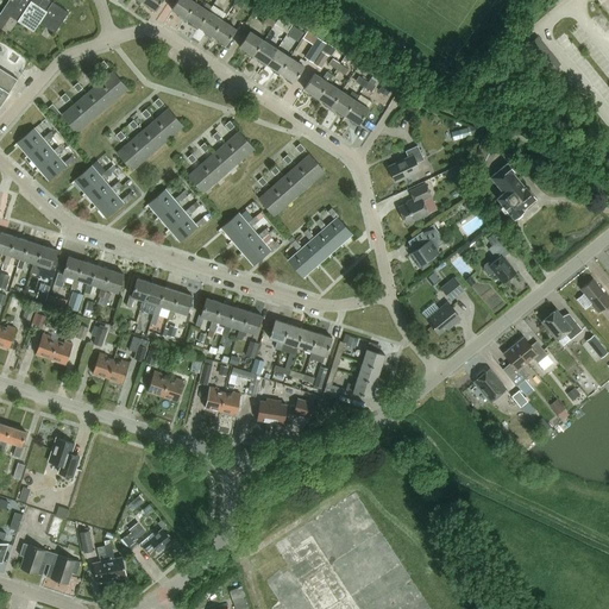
[(7,0),(0,11),(0,29),(10,16),(32,31),(38,23),(55,33),(68,13),(48,0),(7,0)]
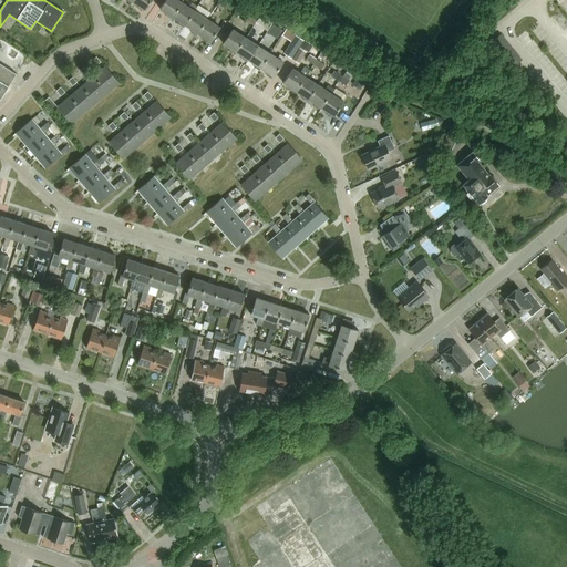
[(134,0),(133,2),(140,6),(138,9),(144,12),(152,0),(134,0)]
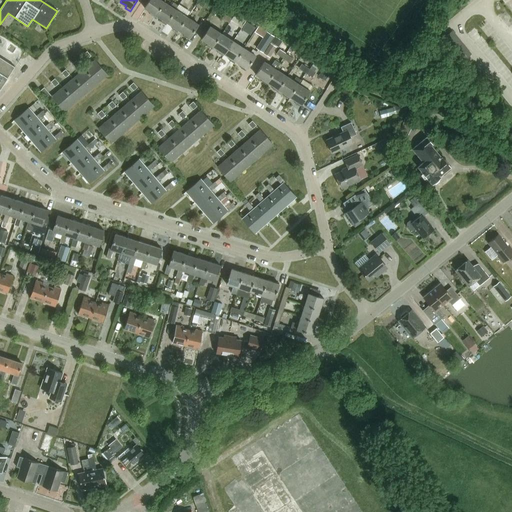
[(150,0),(145,9),(152,13),(150,15),(155,18),(157,16),(165,3),(167,0),(150,0)]
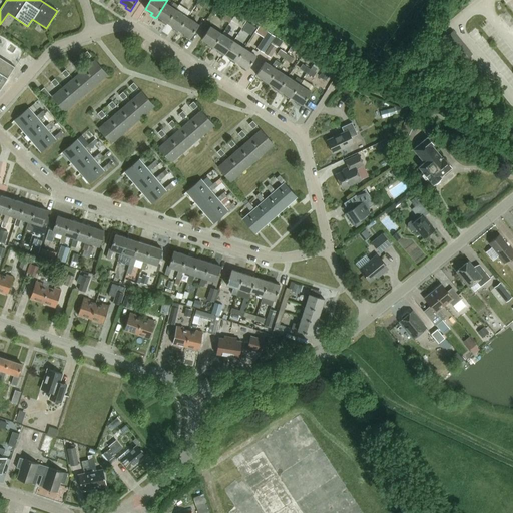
[(165,3),(157,16),(163,21),(162,22),(165,24),(167,25),(168,23),(177,10),(175,9),(178,6),(173,3),(171,6),(165,3)]
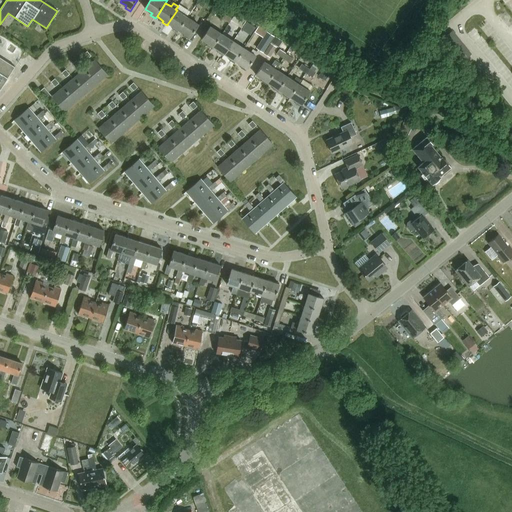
[(177,10),(168,23),(174,27),(172,29),(178,32),(179,31),(188,17),(187,17),(177,10)]
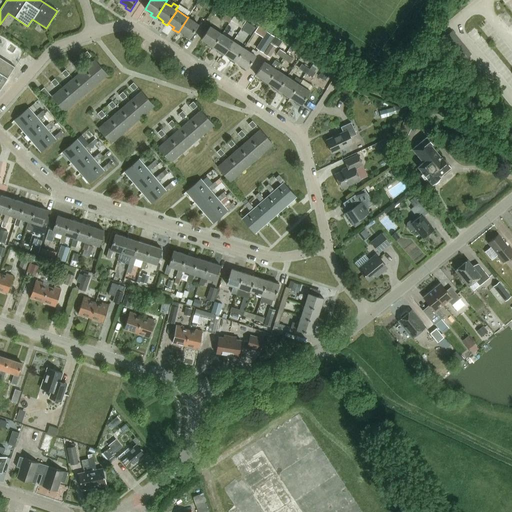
[(225,13),(222,18),(229,23),(231,20),(232,18),(225,13)]
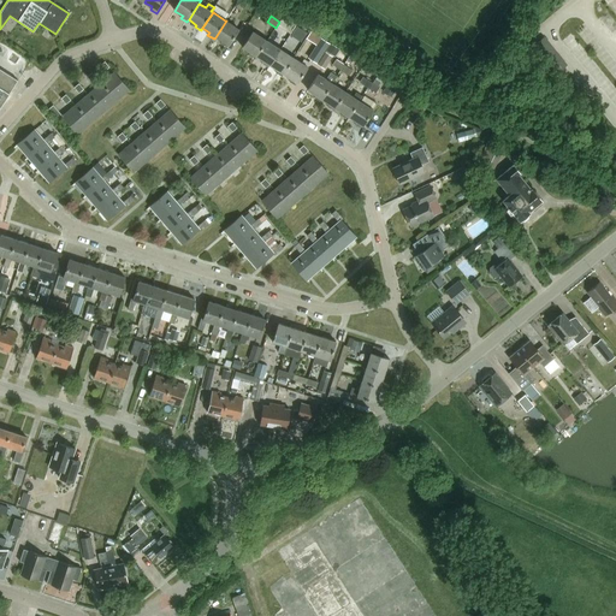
[(226,21),(215,37),(223,42),(220,43),(227,48),(229,46),(240,30),(226,21)]
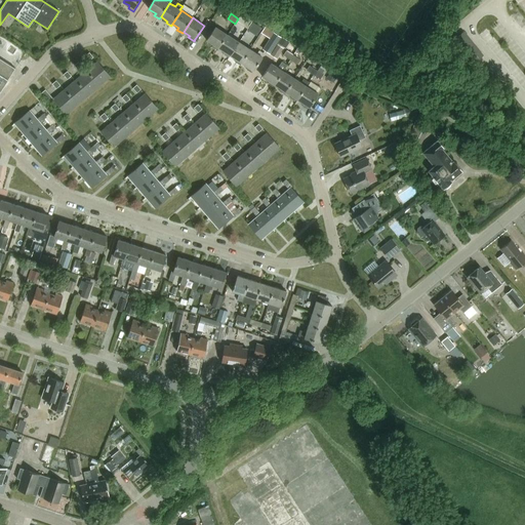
[(216,27),(207,40),(213,45),(212,46),(217,50),(218,48),(228,34),(216,27)]
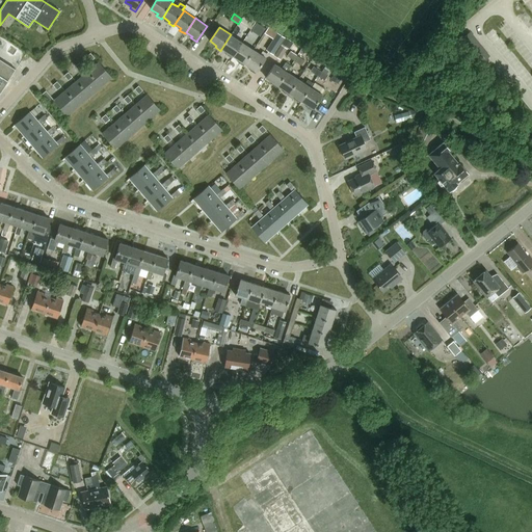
[(277,32),(266,50),(274,54),(285,37),(277,32)]
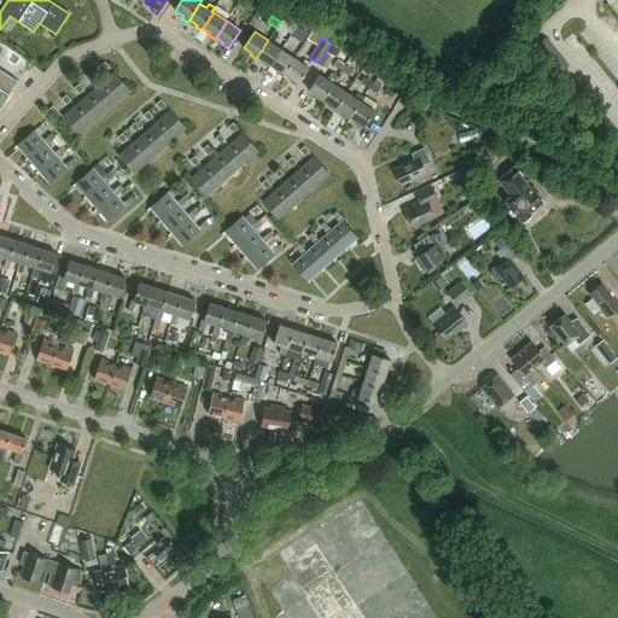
[(565,66),(543,38),(531,47),(543,62),(548,59),(558,73),(565,66)]
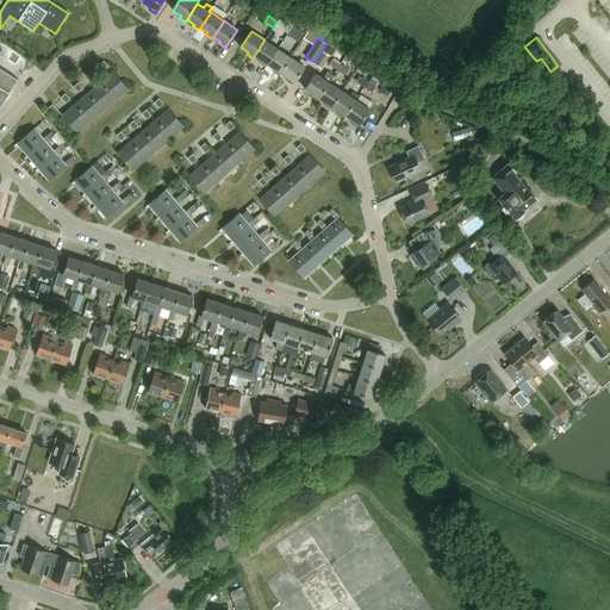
[(265,39),(254,56),(261,61),(260,63),(266,67),(267,64),(278,48),(265,39)]
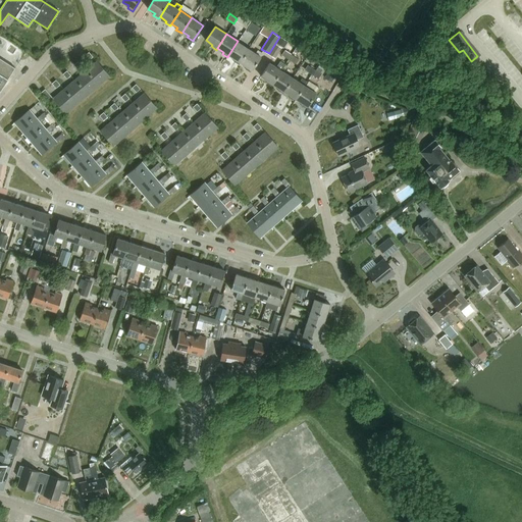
[(280,37),(276,43),(282,47),(286,41),(280,37)]
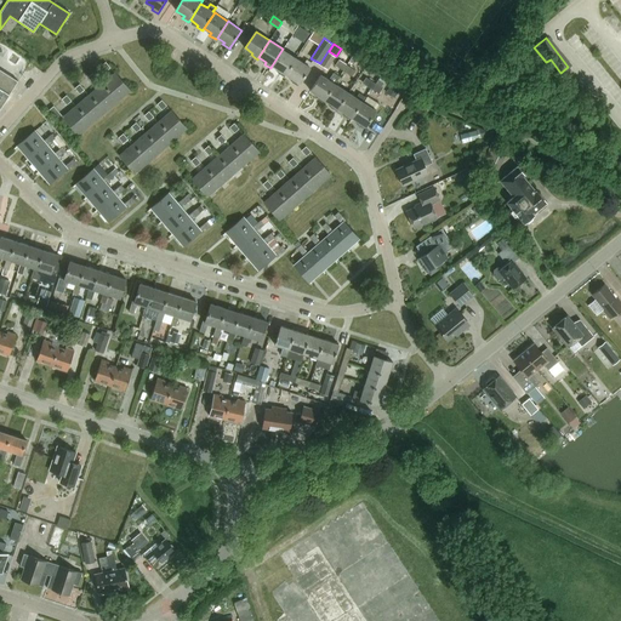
[(283,49),(272,66),(280,70),(279,73),(284,77),(286,74),(296,58),(283,49)]
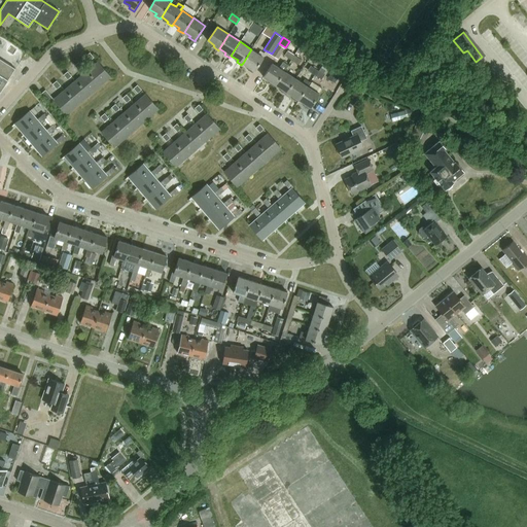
[(279,44),(272,55),(278,59),(284,48),(279,44)]
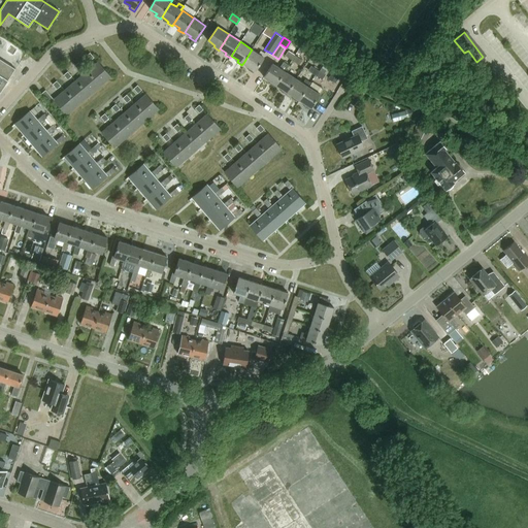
[(252,50),(243,63),(250,68),(249,69),(254,73),(264,57),(252,50)]
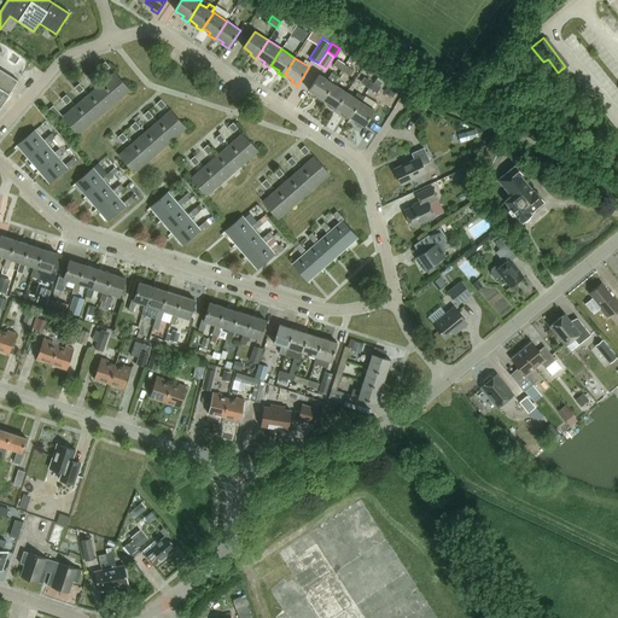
[(338,59),(333,65),(342,70),(345,64),(338,59)]
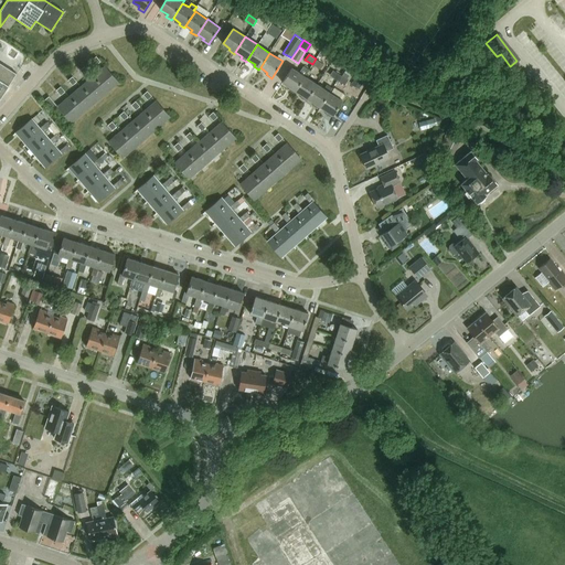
[(316,59),(312,64),(320,70),(324,64),(316,59)]
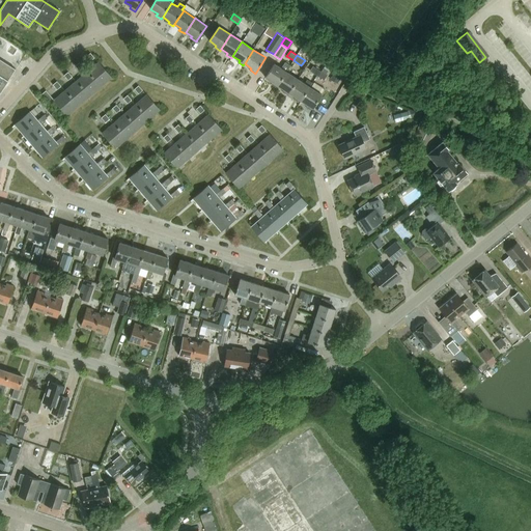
[(0,92),(16,70),(0,59),(0,92)]
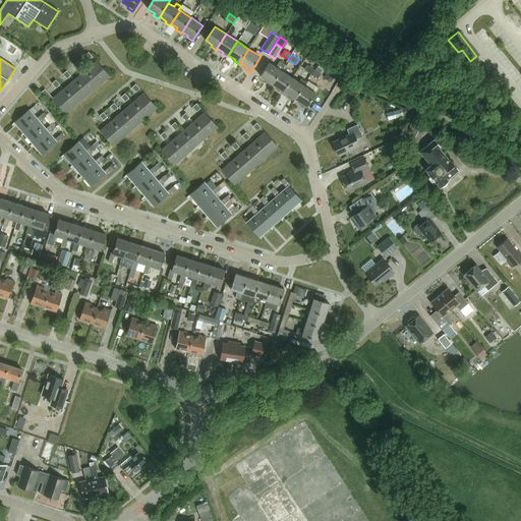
[(68,111),(116,75),(103,59),(56,94),(68,111)]
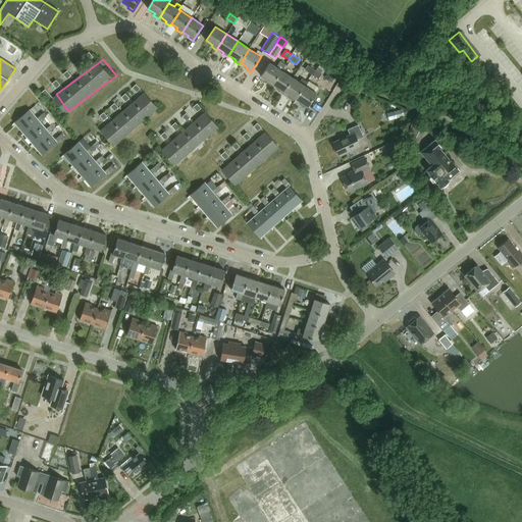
[(270,63),(261,76),(267,81),(266,83),(271,86),(273,84),(274,85),(276,82),(283,71),(281,70),(285,64),(280,61),(276,67),(272,64),(270,63)]
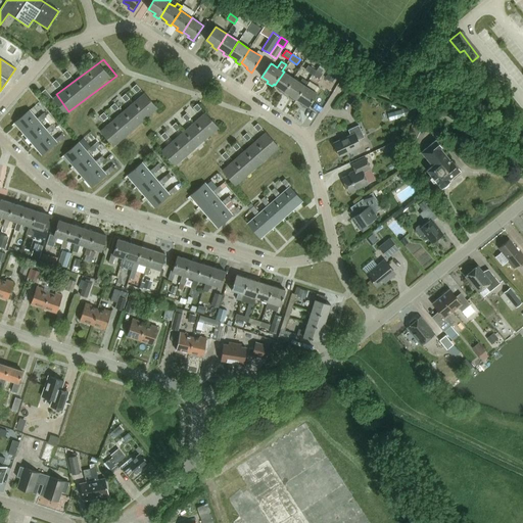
[(308,64),(305,69),(312,74),(315,69),(308,64)]
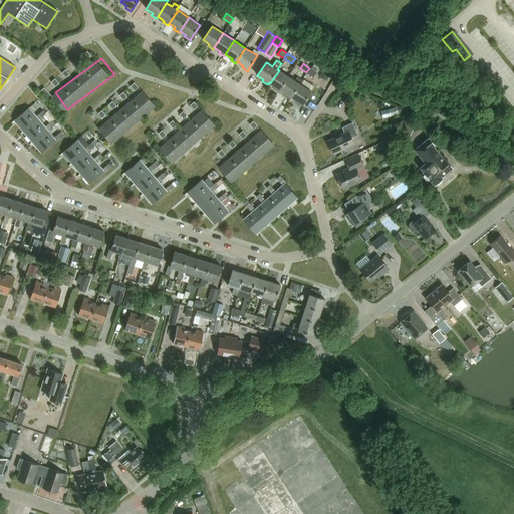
[(309,68),(306,72),(313,77),(317,72),(315,72),(319,67),(314,64),(311,69),(309,68)]
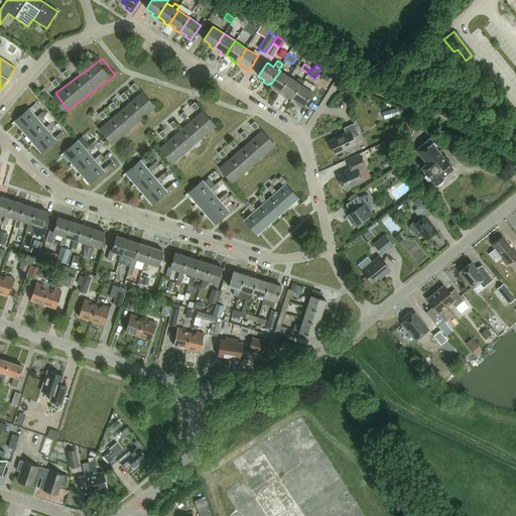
[(326,69),(320,78),(327,82),(333,74),(326,69)]
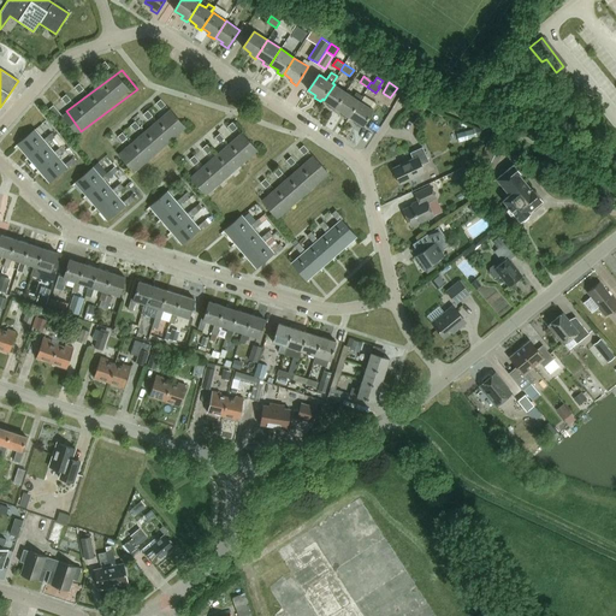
[(326,96),(324,100),(330,104),(329,106),(335,111),(336,108),(347,92),(335,84),(326,96)]
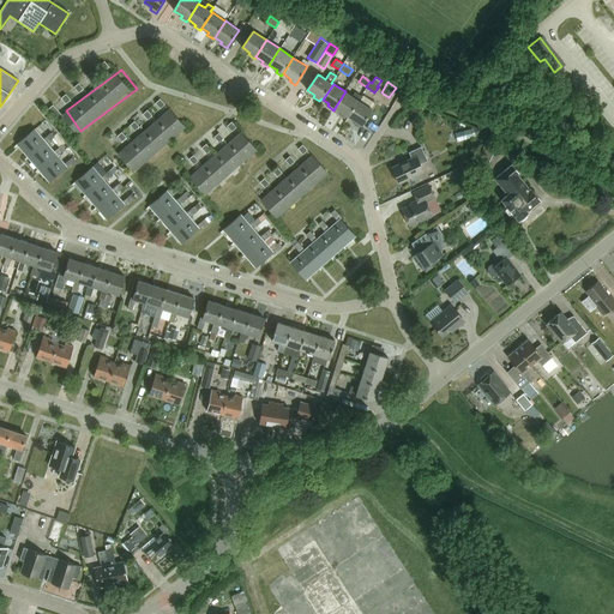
[(345,91),(335,108),(337,109),(342,113),(341,114),(343,116),(347,119),(348,116),(357,100),(361,96),(355,92),(351,96),(347,92),(345,91)]
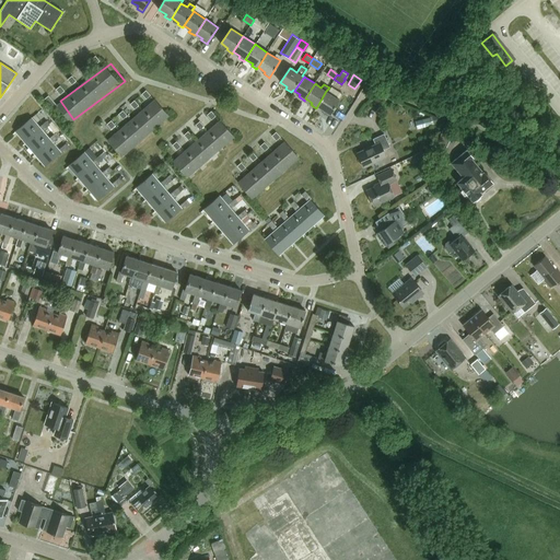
[(326,91),(317,106),(319,107),(324,111),(323,113),(325,114),(329,116),(339,100),(341,96),(341,94),(331,88),(329,88),(326,91)]
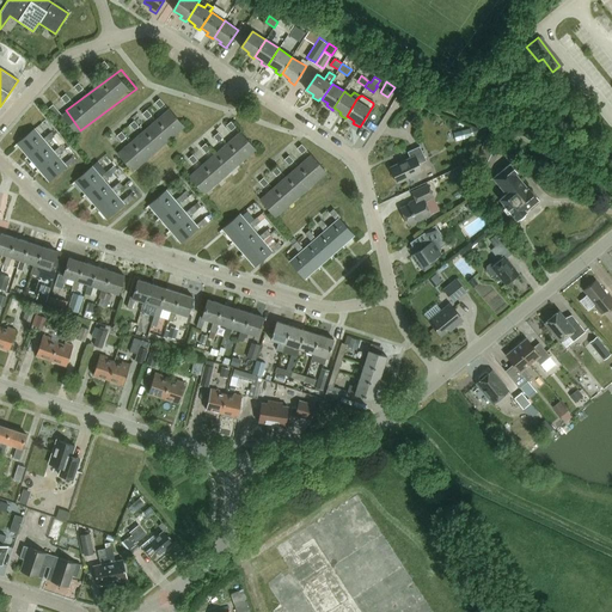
[(57,104),(53,106),(60,117),(65,115),(57,104)]
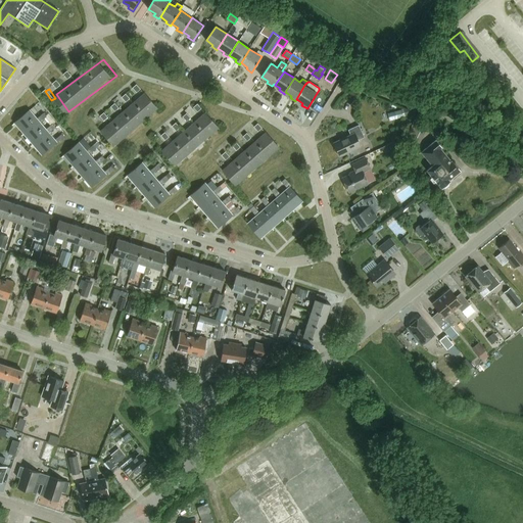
[(119,145),(162,106),(149,90),(104,128),(119,145)]
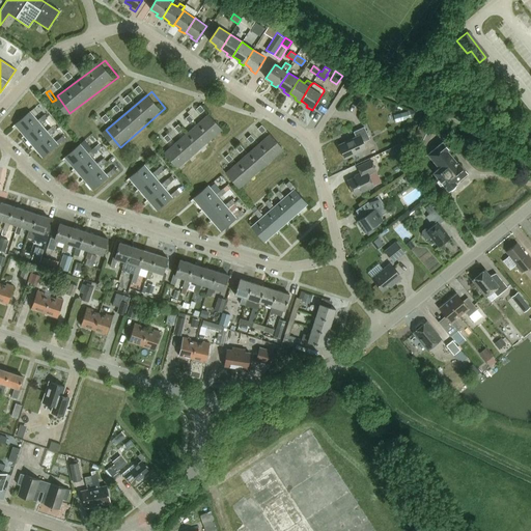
[(167,151),(183,168),(227,127),(212,111),(167,151)]
